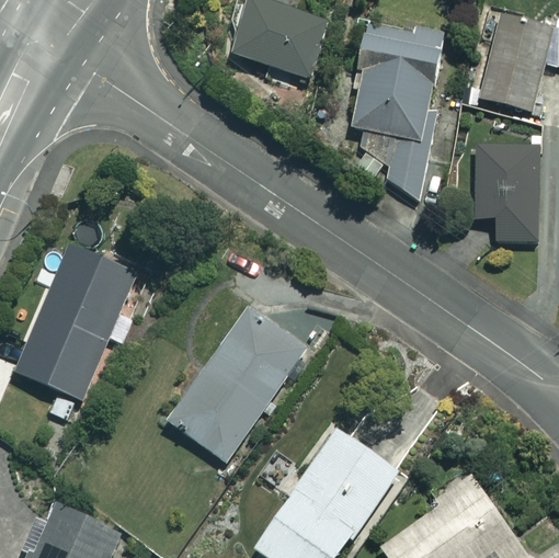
[(329,22),(263,0),(249,0),(232,53),(310,79),(329,22)]
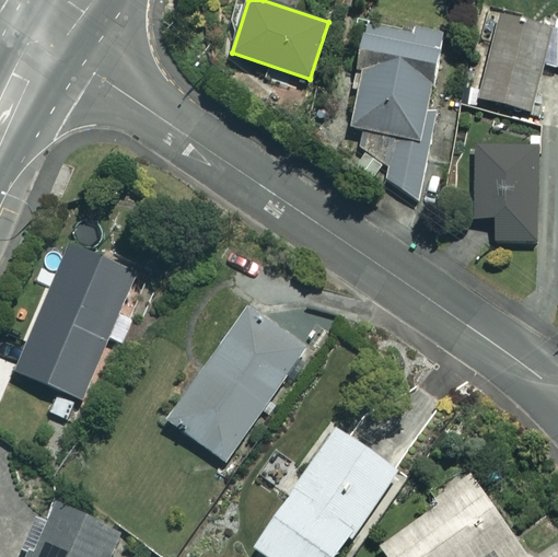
[(551,27),(501,14),(480,99),(531,111),(551,27)]
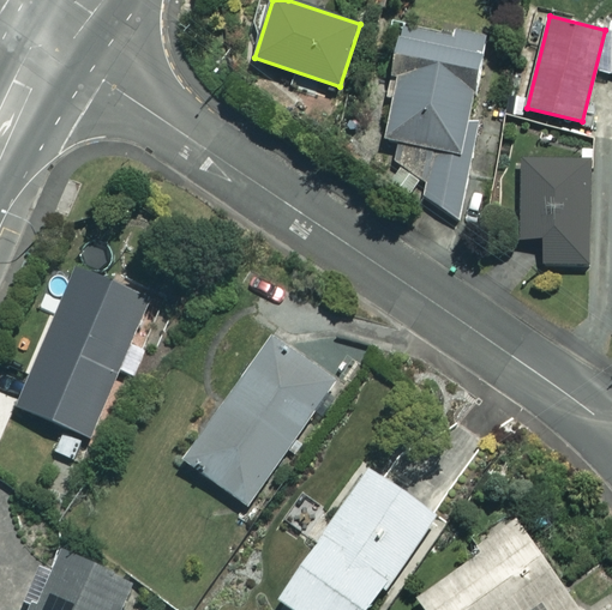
[(383,77),(394,79),(383,139),(400,142),(395,167),(426,173),(420,212),(466,219),(483,122),(468,120),(472,94),(480,95),(490,42),(391,25),(383,77)]
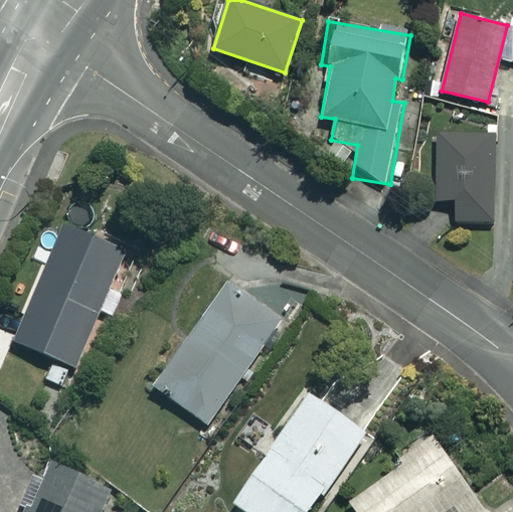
[(495,136),(438,135),(436,199),(456,200),(456,220),(493,221),(495,136)]
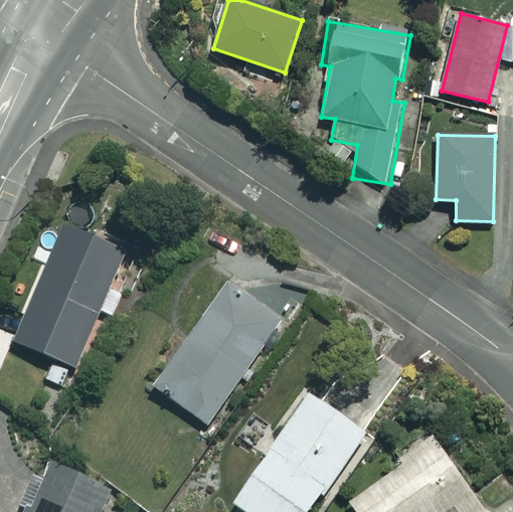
[(125,251),(66,226),(18,342),(76,366),(125,251)]
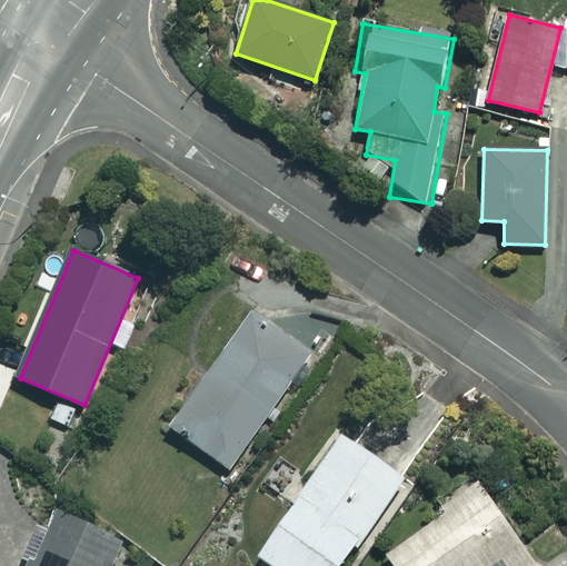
[(229,468),(292,381),(299,387),(318,361),(252,313),(170,425),(229,468)]
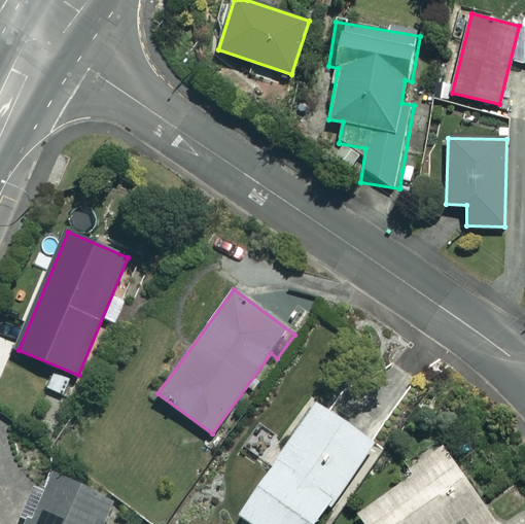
[(314,523),(373,443),(316,403),(237,514),(251,523),(314,523)]
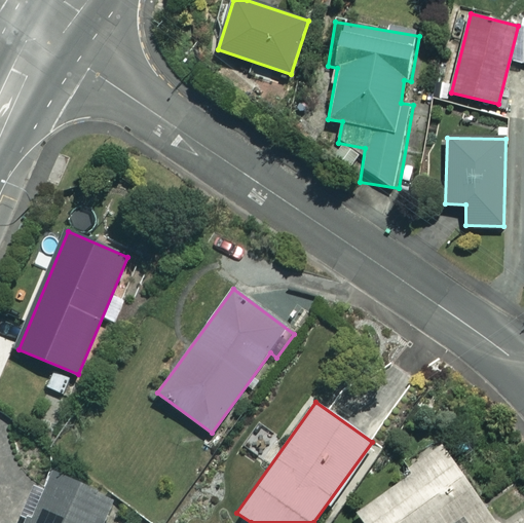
[(496,522),(442,445),(408,469),(411,474),(357,512),(364,522),(496,522)]
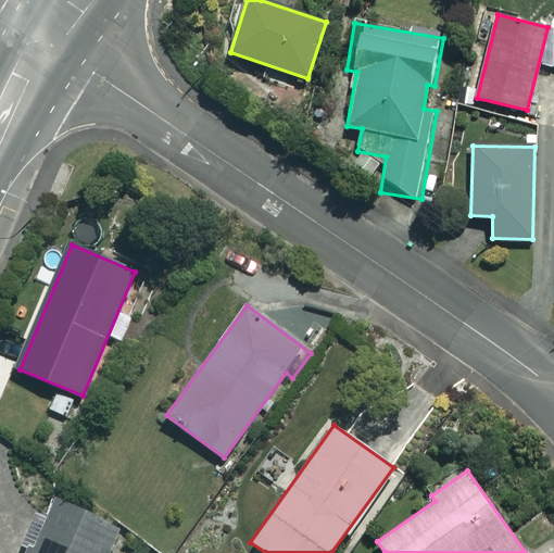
[(120,552),(130,532),(55,498),(34,544),(30,542),(25,552),(120,552)]
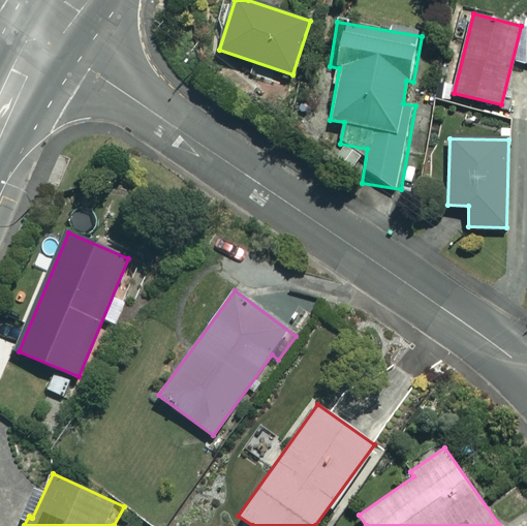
All buildings are outlined.
